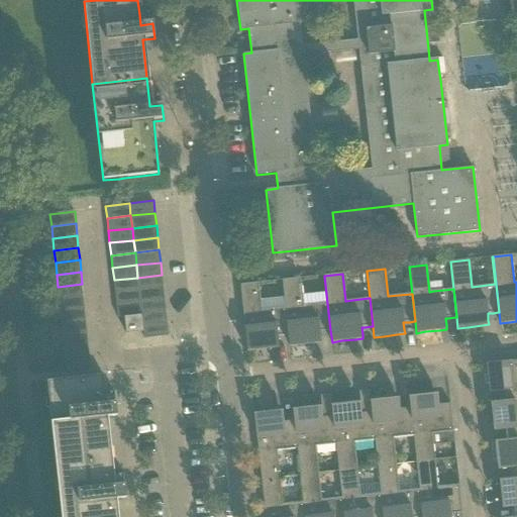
[(137,278),(139,290),(163,287),(162,275),(137,278)]
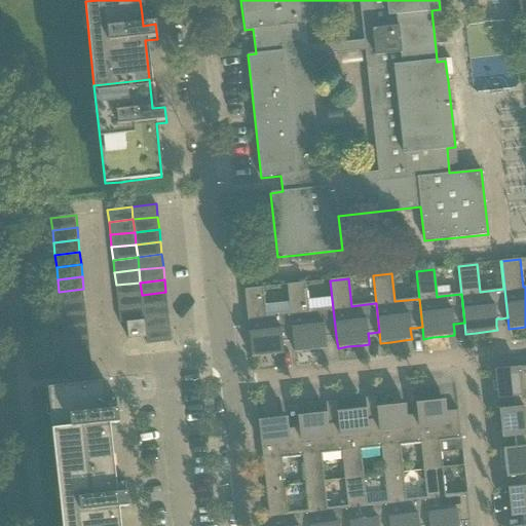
[(116,285),(117,297),(142,295),(140,283),(116,285)]
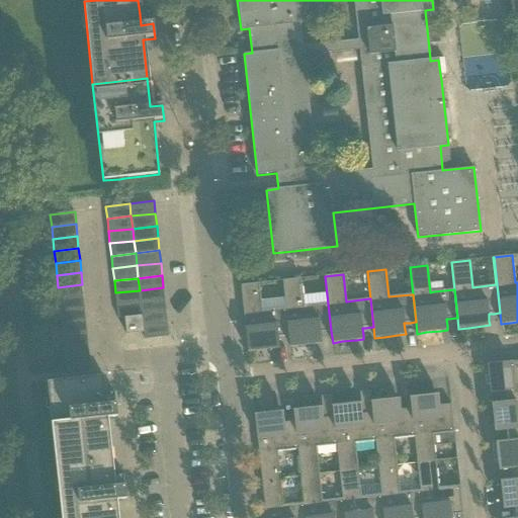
[(301,278),(283,280),(286,308),(289,336),(290,347),(299,346),(314,344),(321,344),(321,340),(320,333),(322,332),(331,332),(331,331),(328,304),(319,305),(305,306),(301,278)]
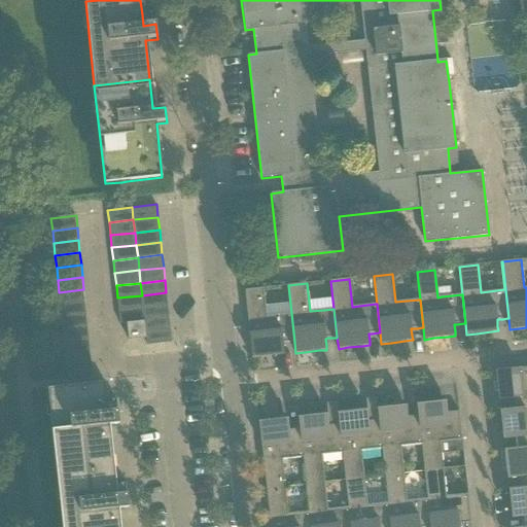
[(264,288),(244,290),(252,358),(262,356),(277,355),(284,354),(283,350),(283,343),(285,343),(293,342),(294,342),(291,313),(290,313),(271,315),(267,316),(264,288)]
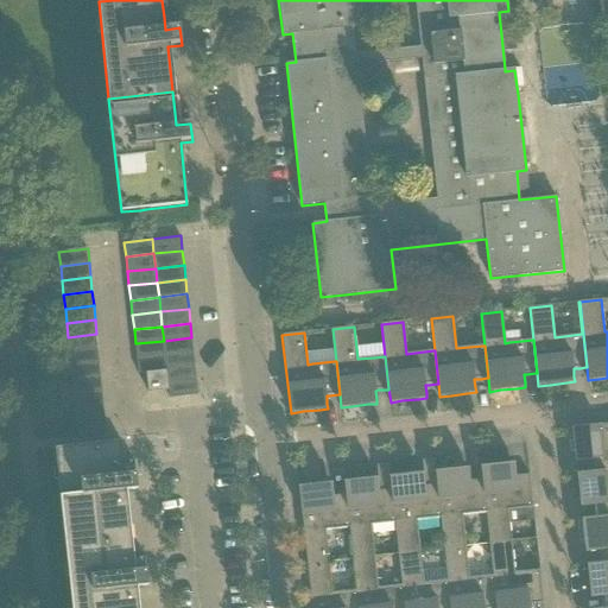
[(68,337),(69,352),(99,348),(96,334),(68,337)]
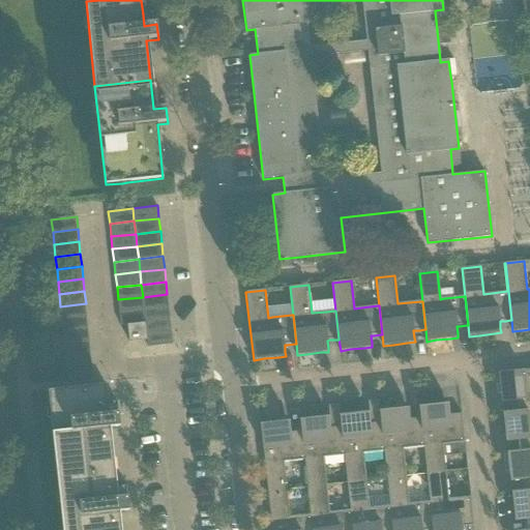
[(143,297),(144,310),(169,306),(167,294),(143,297)]
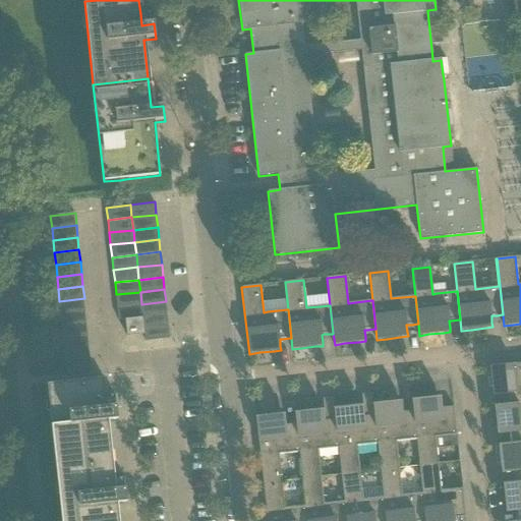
[(116,294),(117,307),(141,304),(140,292),(116,294)]
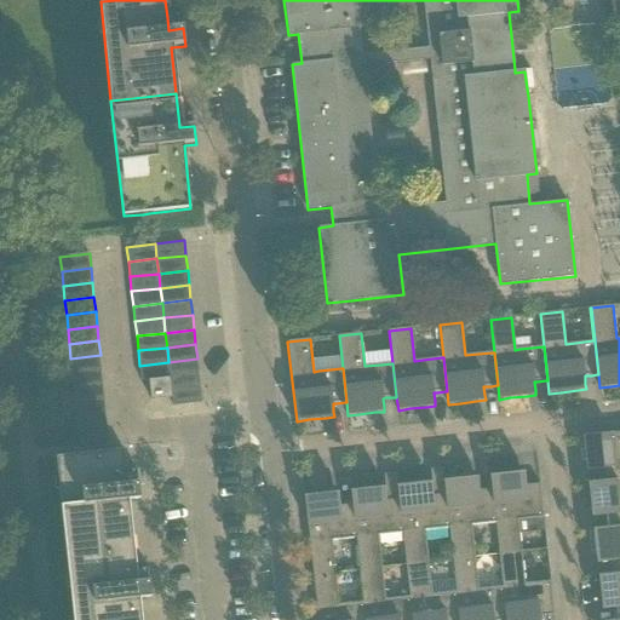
[(70,359),(73,373),(102,371),(101,355),(70,359)]
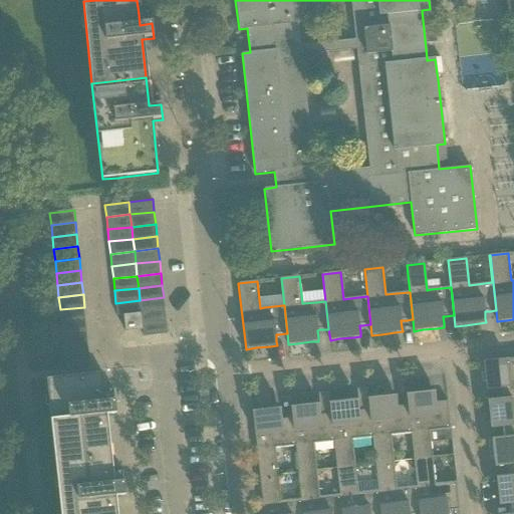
[(164,297),(140,300),(141,312),(165,310),(164,297)]
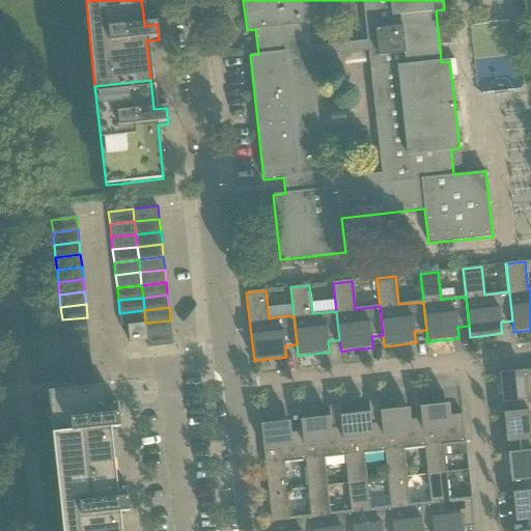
[(128,325),(145,323),(144,310),(119,313),(121,326),(128,325)]
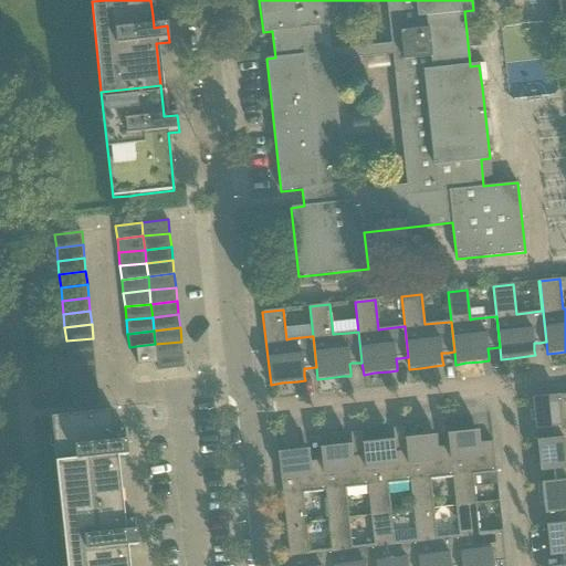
[(66,341),(67,354),(94,352),(93,338),(66,341)]
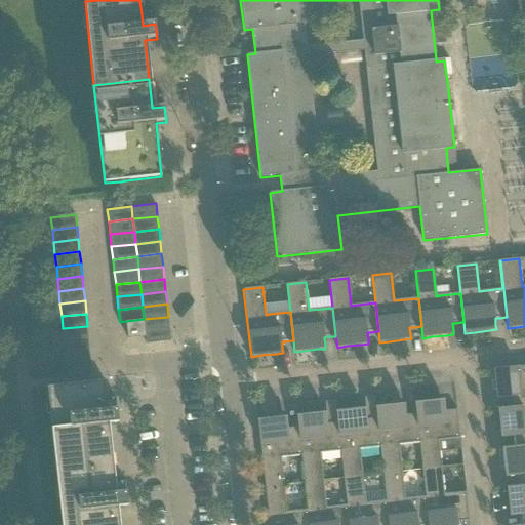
[(144,319),(145,331),(170,329),(168,317),(144,319)]
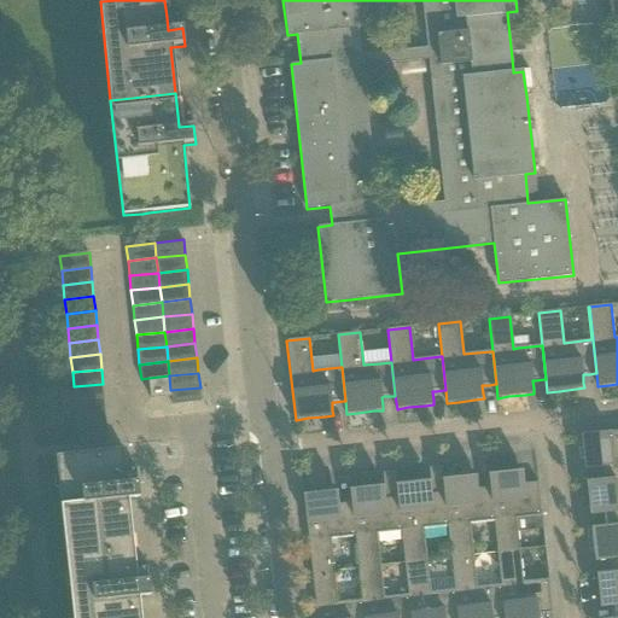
[(172,396),(170,390),(169,375),(149,378),(150,398),(172,396)]
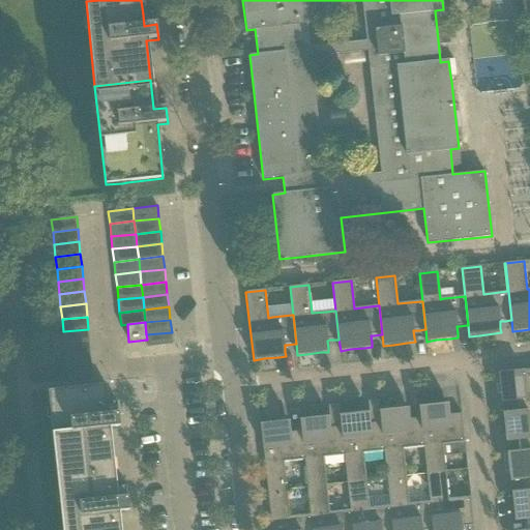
[(63,331),(64,344),(90,342),(88,329),(63,331)]
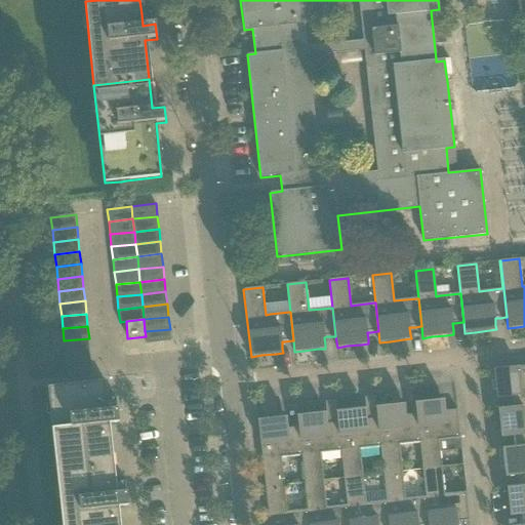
[(145,331),(146,336),(147,345),(171,341),(170,329),(145,331)]
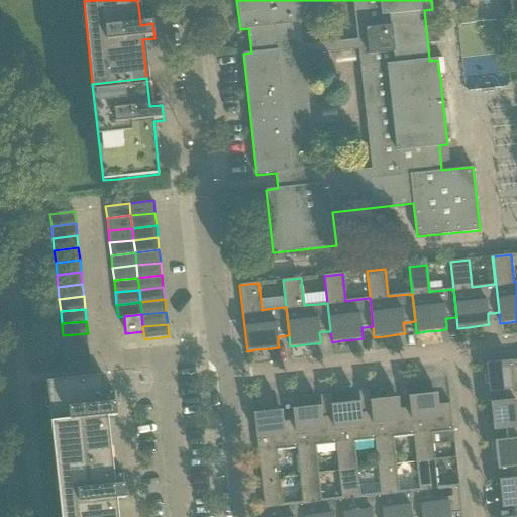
[(63,335),(65,347),(89,345),(88,333),(63,335)]
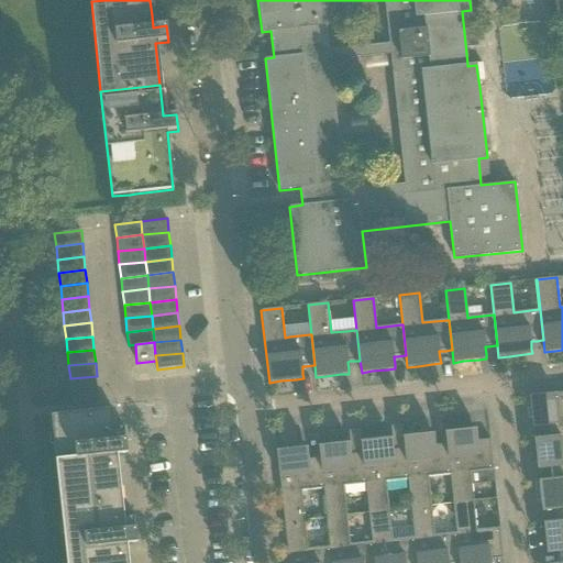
[(70,378),(72,392),(98,389),(97,376),(70,378)]
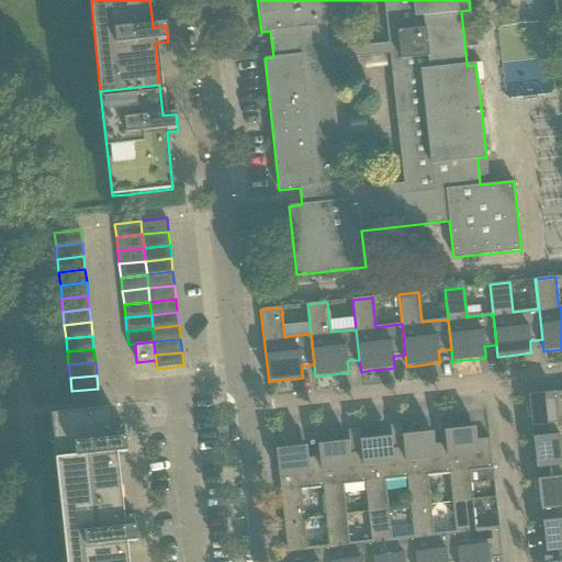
[(98,389),(71,391),(72,404),(100,402),(98,389)]
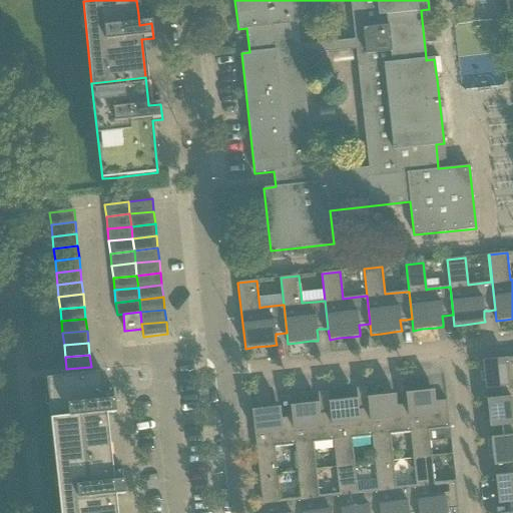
[(512,358),(483,361),(484,368),(485,382),(486,390),(490,389),(490,391),(491,399),(491,400),(512,397),(512,358)]
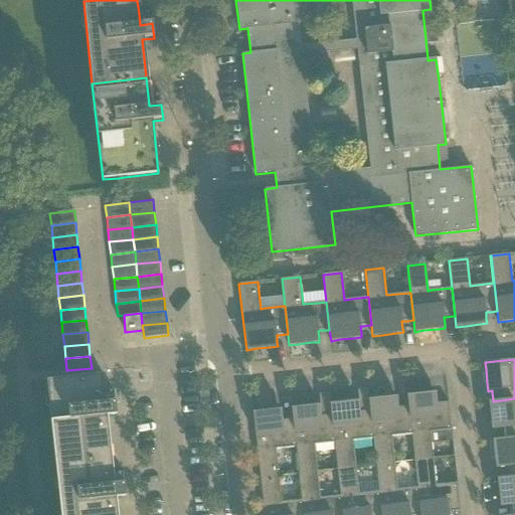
[(104,374),(47,380),(56,463),(113,457),(108,415),(117,414),(116,401),(107,402),(106,391),(104,374)]
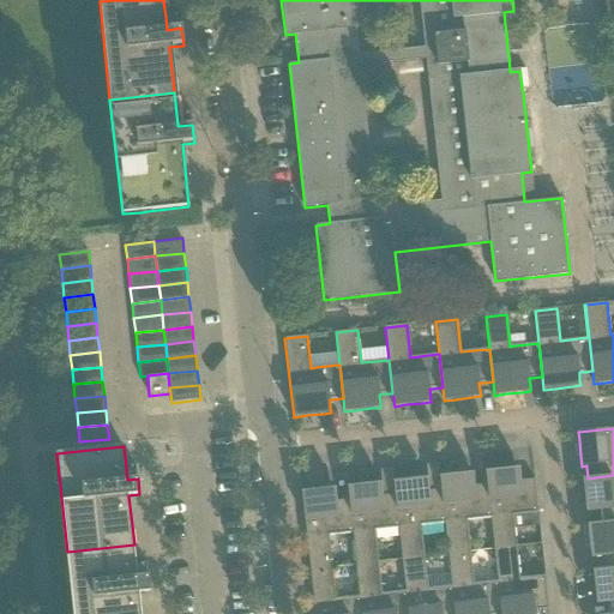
[(494,470),(487,471),(488,485),(491,518),(494,549),(517,547),(513,516),(539,512),(535,480),(521,481),(519,473),(519,468),(511,469),(494,470)]
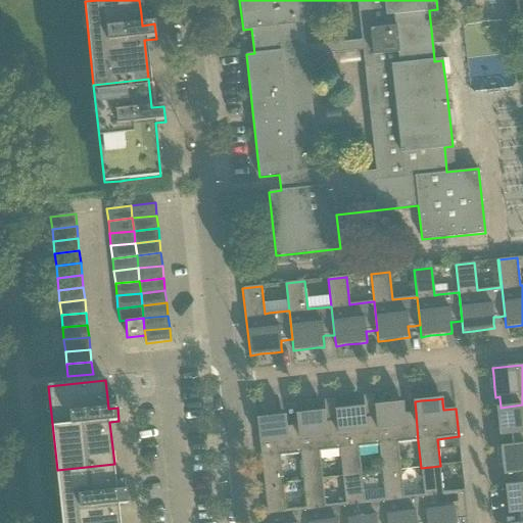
[(381,405),(375,406),(376,417),(379,445),(382,472),(400,470),(397,443),(418,441),(416,413),(415,413),(407,414),(405,414),(403,407),(402,402),(395,403),(381,405)]
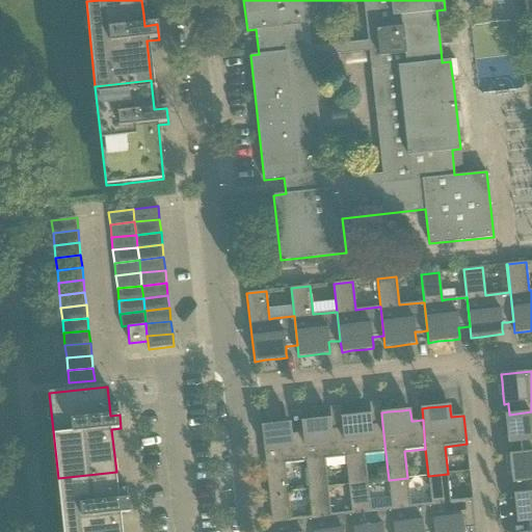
[(531,411),(509,415),(505,415),(506,422),(507,435),(508,444),(512,443),(520,442),(521,448),(521,453),(521,454),(531,452),(531,411)]
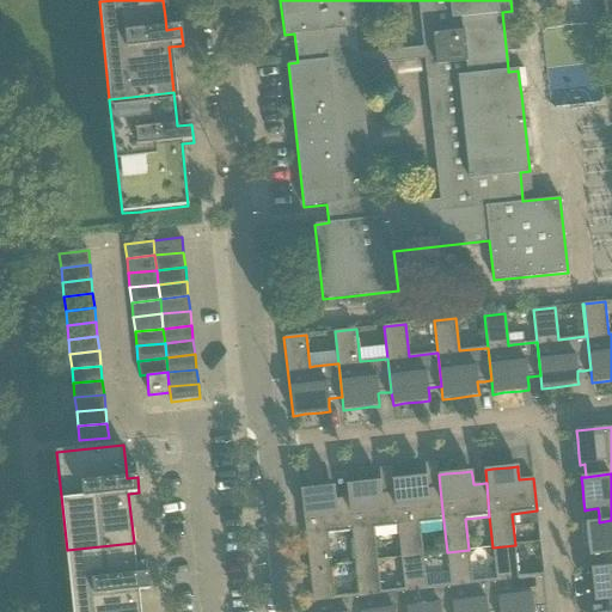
[(401,478),(393,479),(395,493),(397,526),(401,557),(423,555),(420,524),(444,521),(440,488),(439,488),(430,489),(427,489),(426,481),(426,477),(417,477),(401,478)]
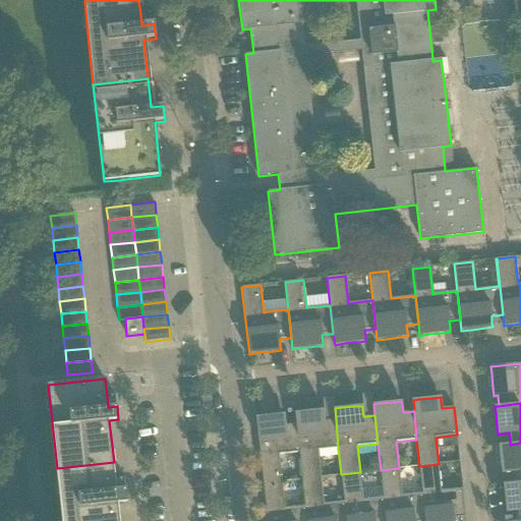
[(302,412),(295,412),(296,424),(299,452),(302,479),(321,477),(317,450),(338,448),(336,419),(335,419),(335,420),(328,420),(325,421),(324,414),(324,410),(316,410),(302,412)]
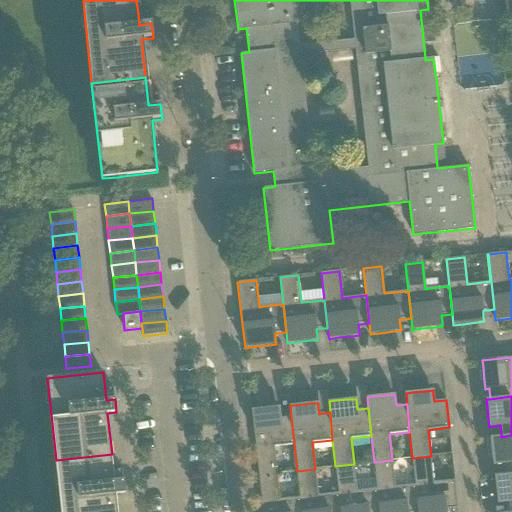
[(258,409),(251,410),(259,475),(277,473),(274,446),(294,444),(291,417),(283,418),(281,418),(280,413),(280,411),(279,407),(272,408),(258,409)]
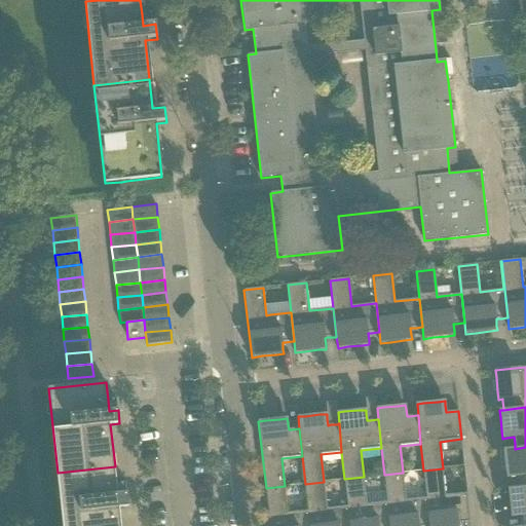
[(525,447),(515,449),(503,450),(504,456),(506,471),(506,478),(512,477),(518,477),(519,484),(520,487),(520,488),(525,487),(525,447)]
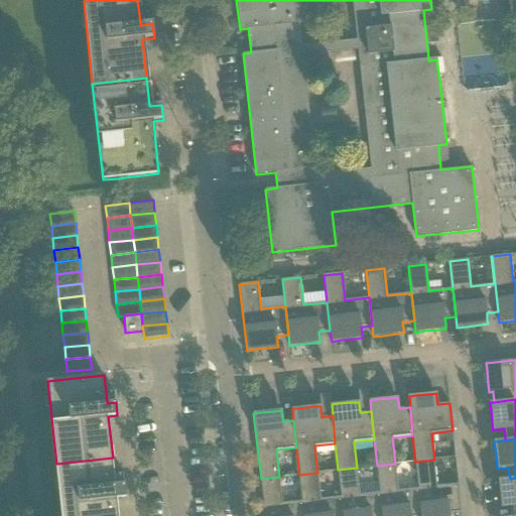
[(113,458),(56,464),(61,515),(118,515),(117,498),(126,498),(125,484),(116,485),(114,474),(113,458)]
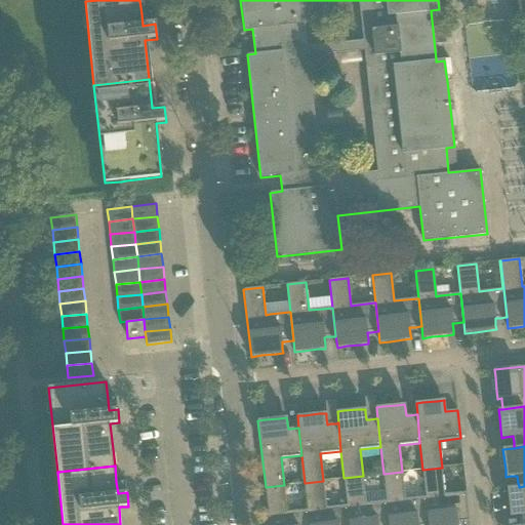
[(442,468),(422,470),(426,496),(429,524),(457,524),(457,522),(469,521),(466,492),(444,494),(442,468)]
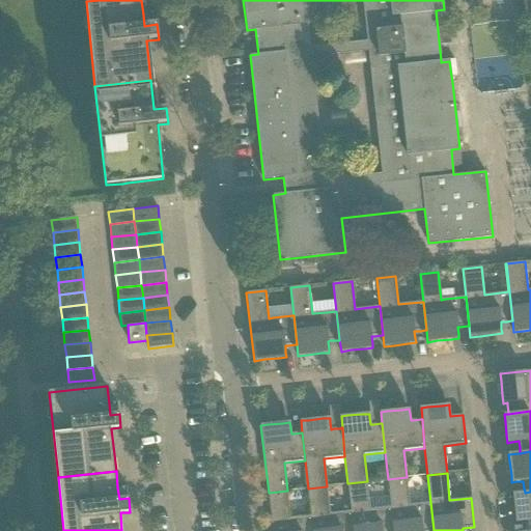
[(407,477),(388,479),(391,507),(393,530),(434,530),(430,502),(410,505),(407,477)]
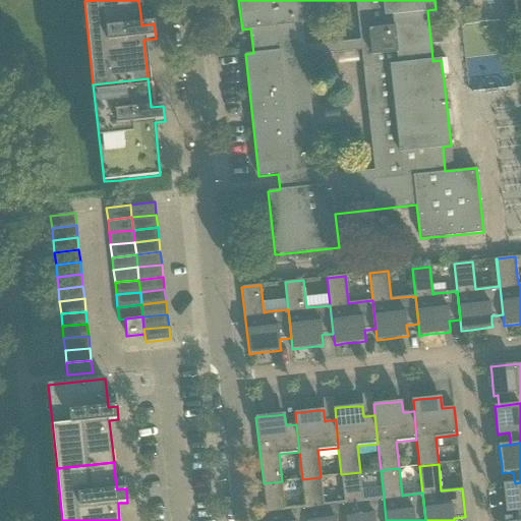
[(360,472),(341,474),(344,502),(346,520),(386,520),(384,498),(363,500),(360,472)]
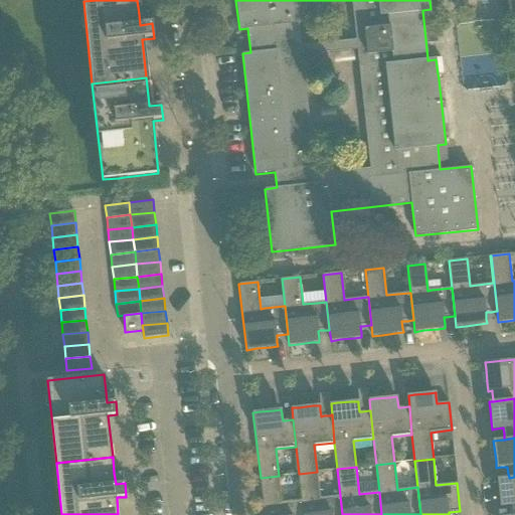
[(317,472),(299,474),(302,500),(303,514),(342,514),(340,496),(320,498),(317,472)]
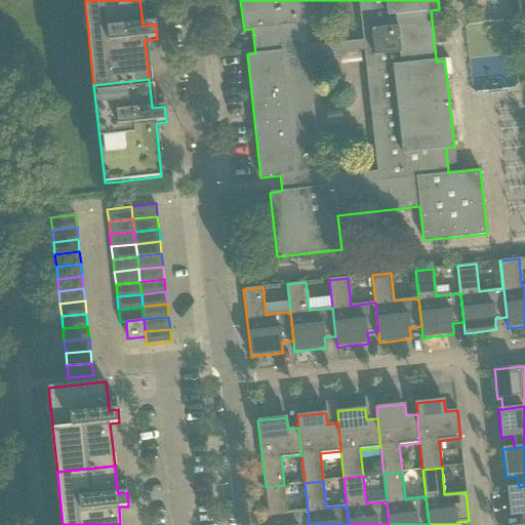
[(284,485),(266,487),(269,524),(309,524),(308,510),(287,512),(284,485)]
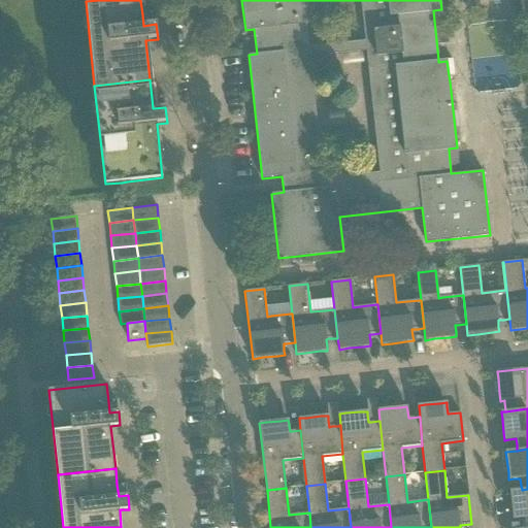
[(527,527),(527,489),(522,490),(509,491),(510,497),(513,512),(514,519),(518,519),(525,518),(525,524),(525,527),(527,527)]
